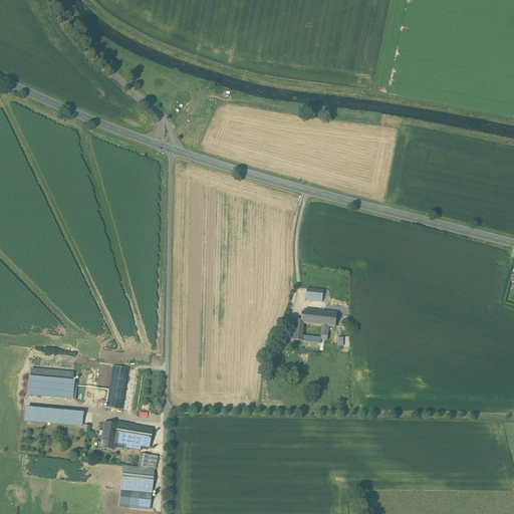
[(323,290),(307,289),(306,300),(322,302),(323,290)]
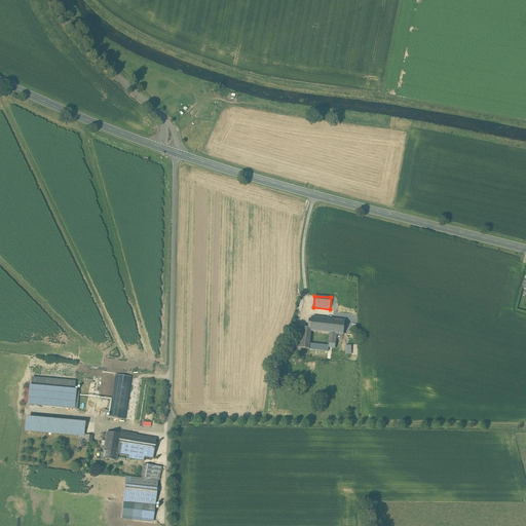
[(328,318),(312,316),(311,328),(299,327),(298,330),(333,333),(334,328),(327,327),(328,318)]
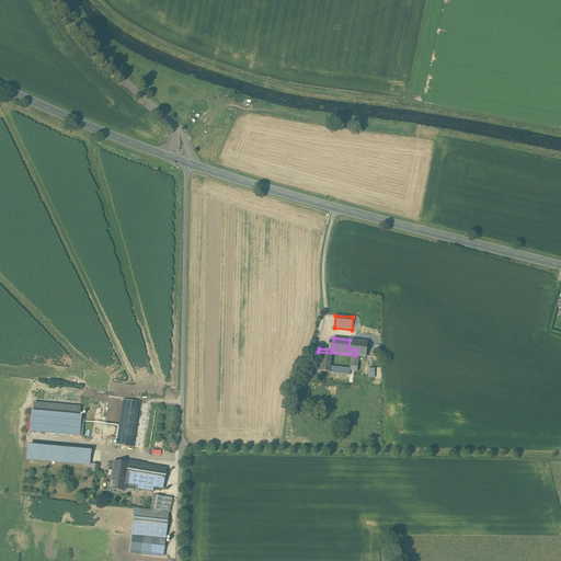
[(363,340),(359,340),(359,341),(350,340),(348,348),(356,350),(355,355),(359,356),(366,357),(368,342),(363,342),(363,340)]
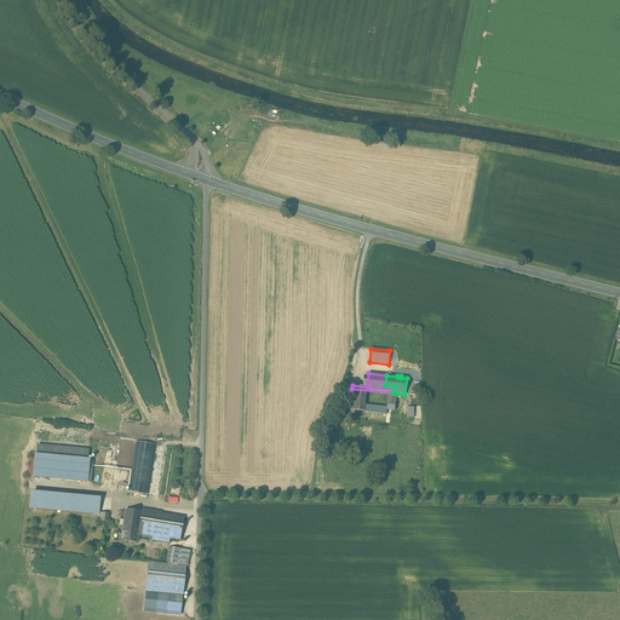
[(392,392),(351,389),(349,409),(386,414),(388,409),(395,411),(397,394),(392,392)]
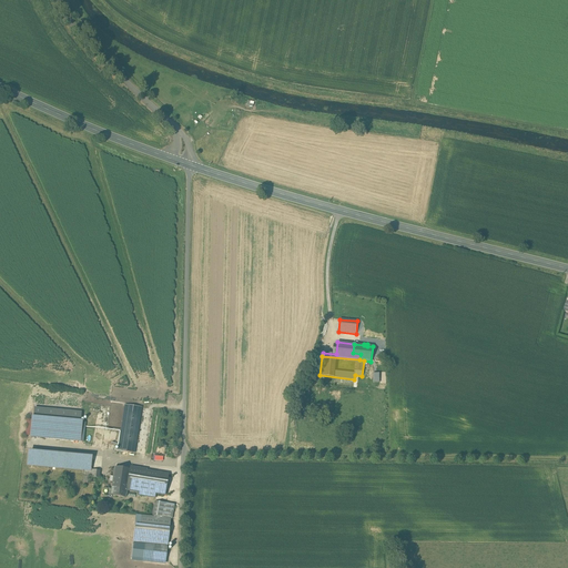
[(142,407),(124,405),(123,412),(141,414),(142,407)]
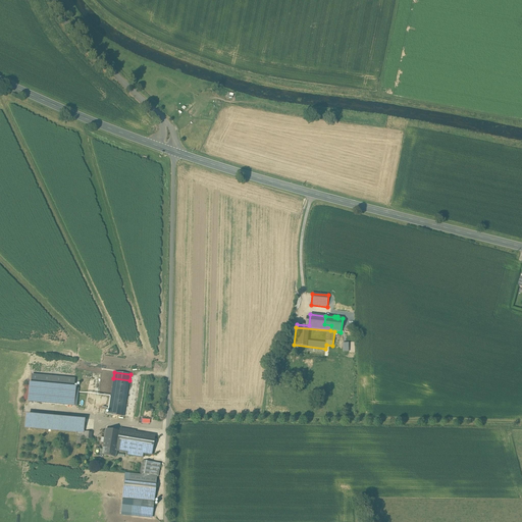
[(28,402),(76,406),(79,386),(74,386),(74,379),(32,376),(31,382),(29,382),(28,402)]
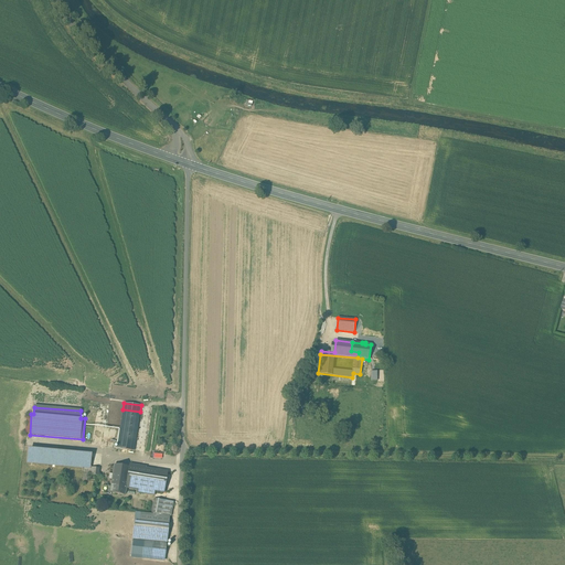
[(140,412),(123,409),(117,448),(134,450),(140,412)]
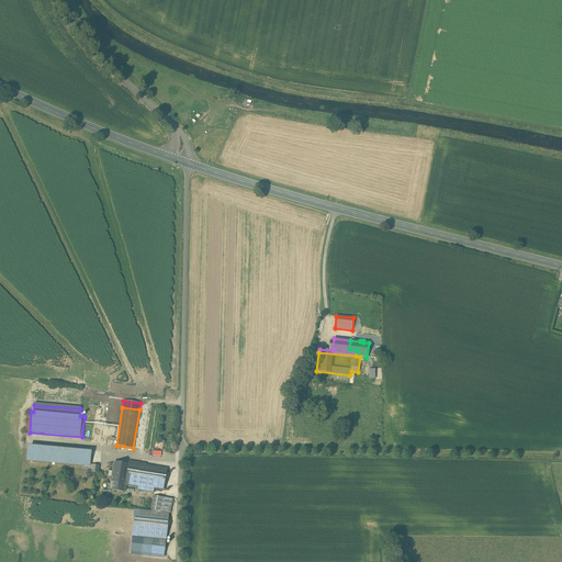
[(90,465),(91,451),(29,446),(27,460),(90,465)]
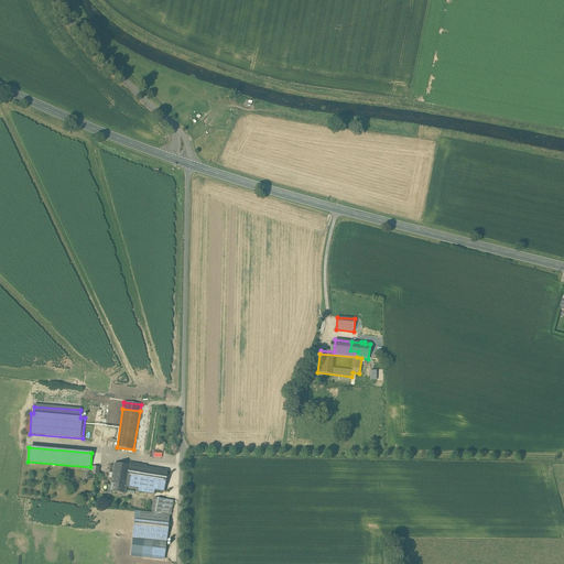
[(129,466),(115,464),(111,483),(126,484),(129,466)]
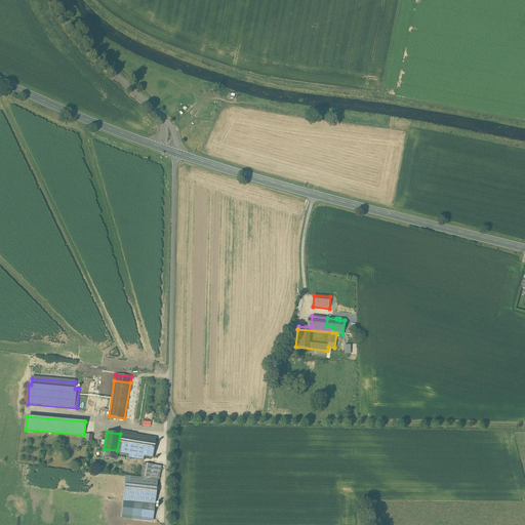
[(155,439),(120,433),(120,434),(117,450),(117,451),(128,453),(127,457),(144,460),(145,456),(152,457),(155,439)]
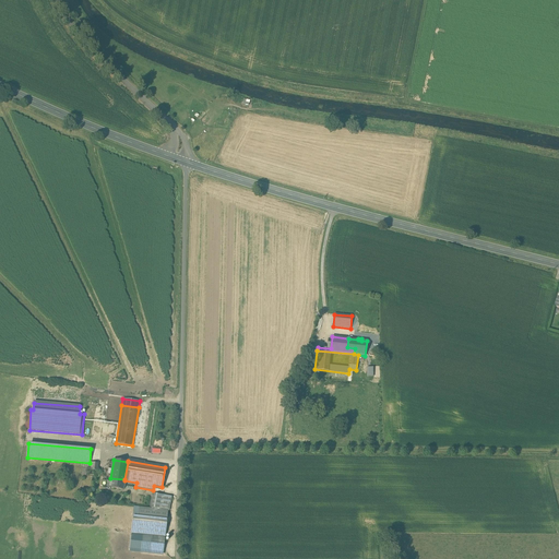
[(125,479),(110,478),(110,483),(109,488),(123,489),(125,480),(125,479)]
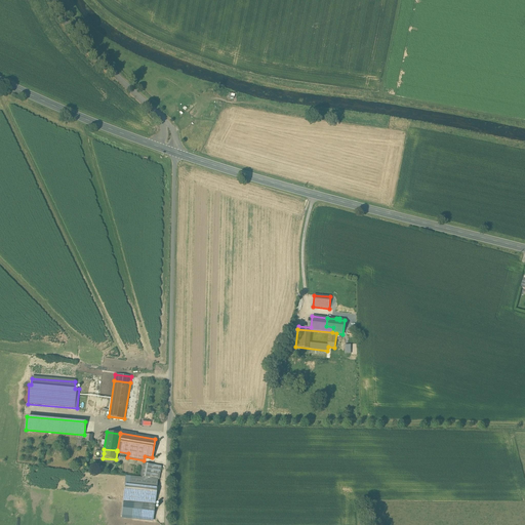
[(157,466),(144,463),(140,478),(142,478),(147,479),(152,479),(154,480),(157,466)]
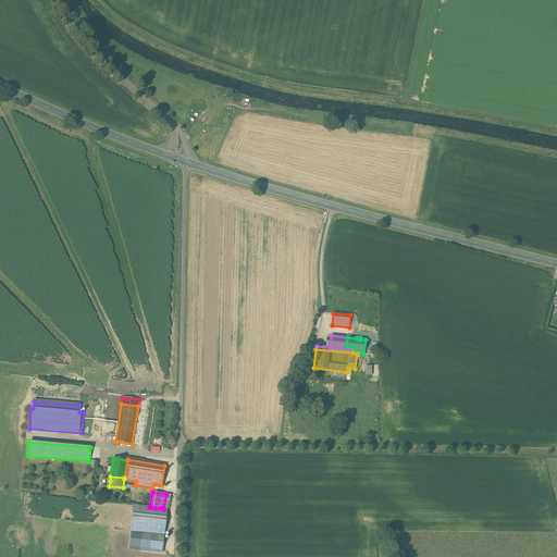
[(163,509),(161,508),(156,508),(150,507),(149,507),(145,507),(145,506),(144,507),(139,506),(136,532),(137,532),(141,533),(143,533),(147,533),(148,533),(150,533),(152,534),(153,534),(158,534),(159,534),(163,535),(164,535),(166,509),(163,509)]
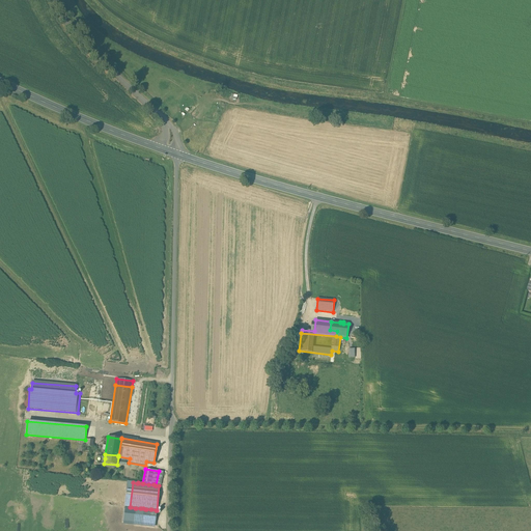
[(150,509),(146,509),(145,509),(143,508),(143,509),(142,523),(155,525),(157,510),(156,510),(151,509),(150,509)]
